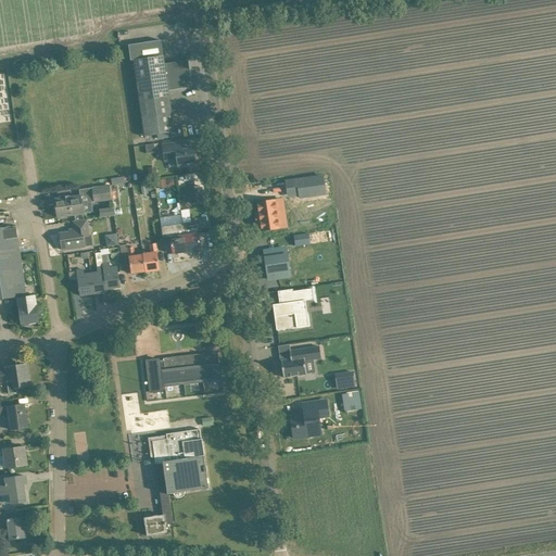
[(175,131),(168,91),(192,88),(188,62),(164,65),(163,57),(134,60),(144,136),(164,134),(175,131)]
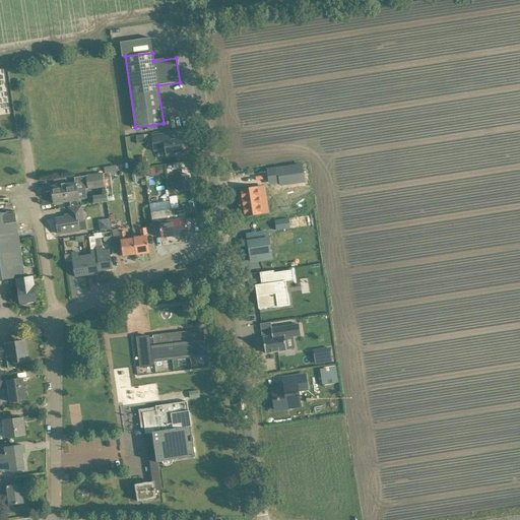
[(169,132),(151,135),(153,148),(157,148),(157,150),(166,148),(167,155),(184,153),(181,138),(171,139),(169,132)]
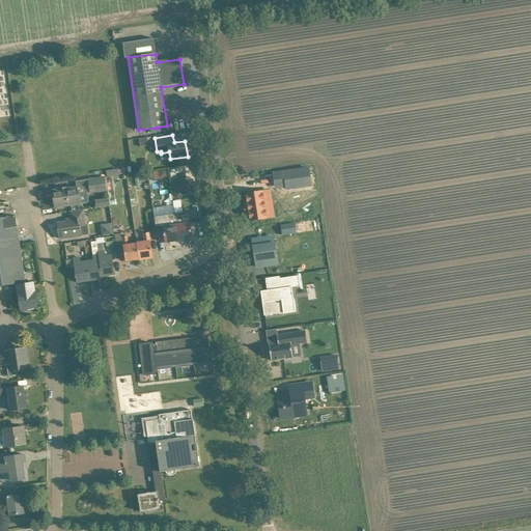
[(148,145),(146,137),(139,139),(140,146),(148,145)]
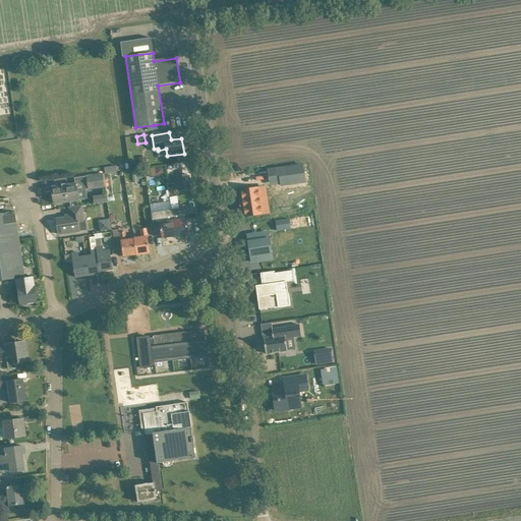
[(279,169),(281,183),(281,185),(305,181),(302,165),(279,169)]
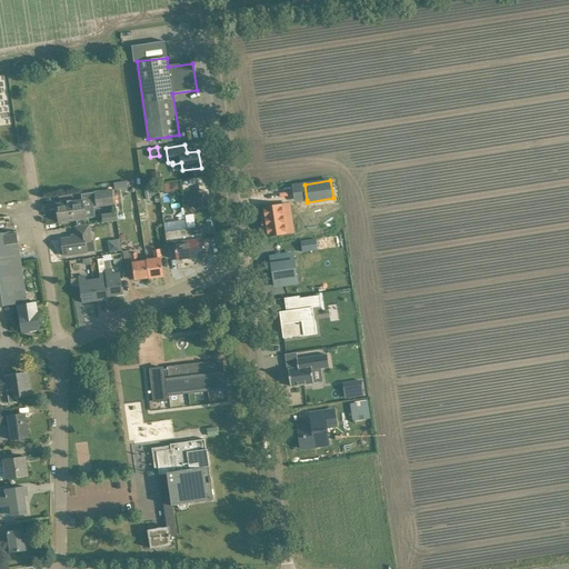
[(170,191),(169,183),(160,185),(161,193),(170,191)]
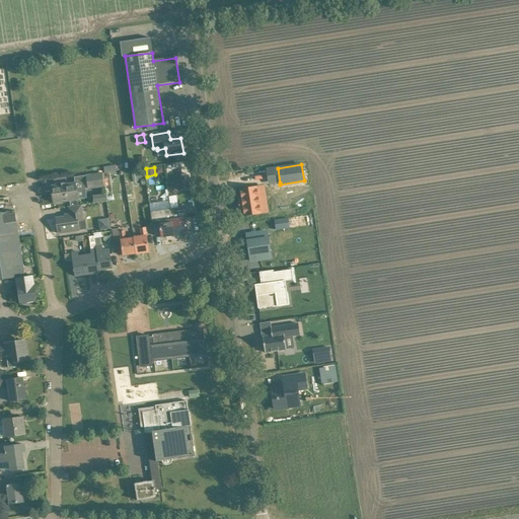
[(103,173),(86,175),(88,189),(104,186),(103,173)]
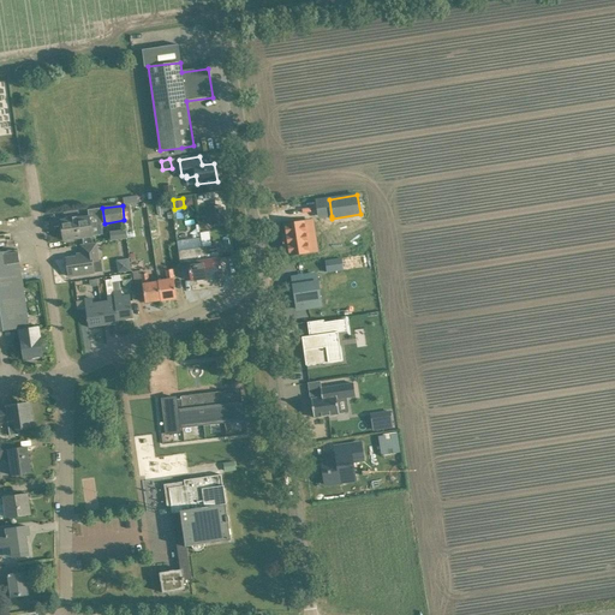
[(221,206),(206,208),(199,208),(199,215),(210,214),(212,225),(224,224),(221,206)]
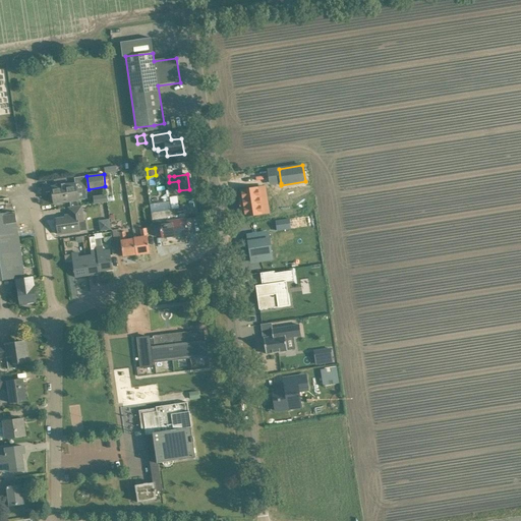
[(59,186),(52,187),(54,204),(70,200),(71,208),(79,207),(78,200),(78,199),(88,198),(85,189),(89,189),(87,176),(74,177),(75,183),(74,183),(64,185),(64,184),(58,185),(59,186)]
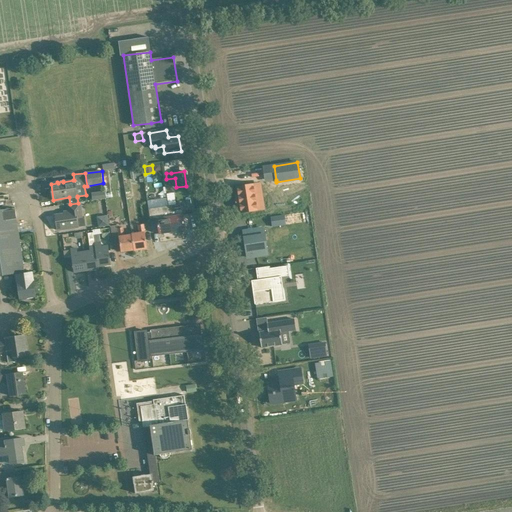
[(253,185),(238,188),(239,196),(240,204),(241,211),(257,209),(253,185)]
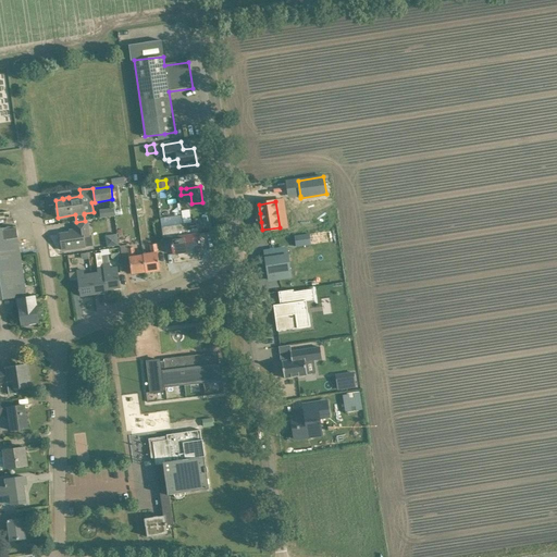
[(103,209),(104,218),(115,215),(113,208),(103,209)]
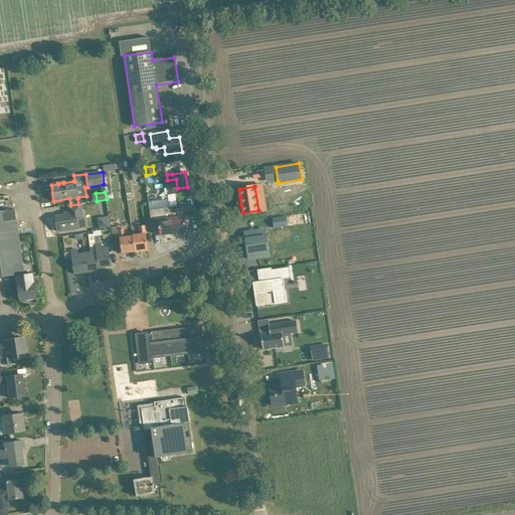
[(174,192),(165,194),(166,198),(147,200),(148,208),(176,204),(174,192)]
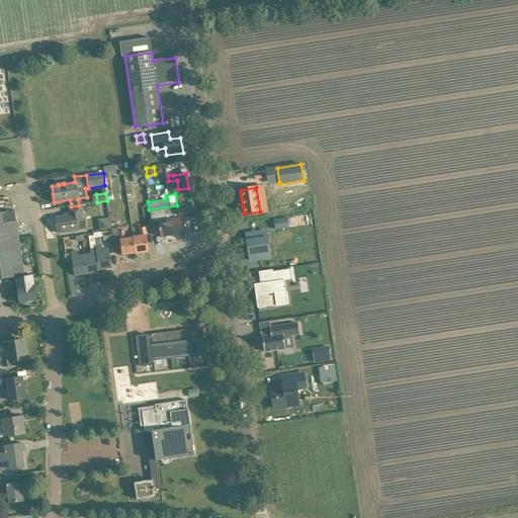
[(65,217),(56,218),(58,233),(68,232),(80,230),(86,229),(85,219),(84,219),(83,213),(81,205),(79,205),(71,206),(69,206),(69,212),(70,216),(65,217)]
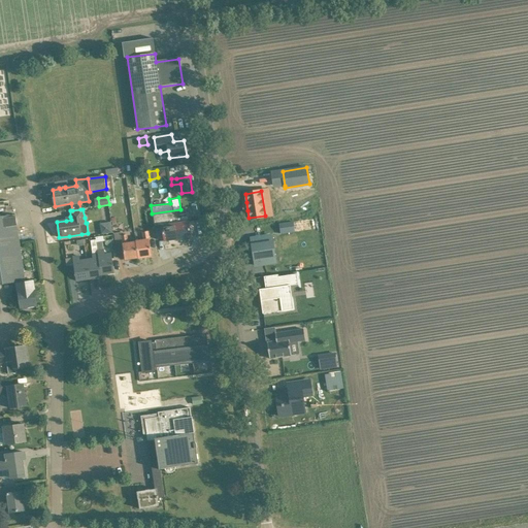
[(174,212),(173,212),(174,223),(174,224),(177,239),(191,237),(189,222),(188,219),(187,210),(182,210),(174,212)]
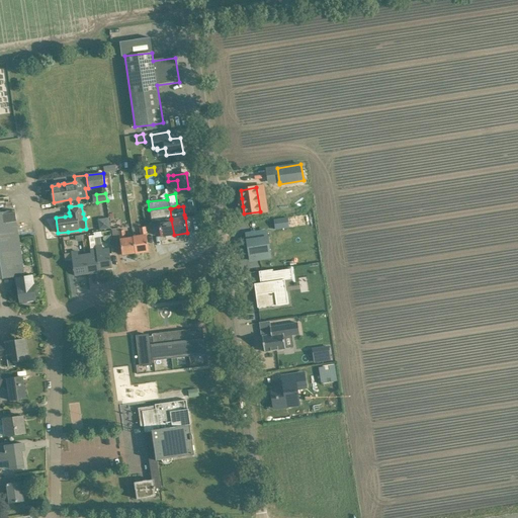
[(170,208),(151,210),(152,223),(153,222),(159,222),(160,227),(161,237),(174,235),(171,220),(171,219),(170,208)]
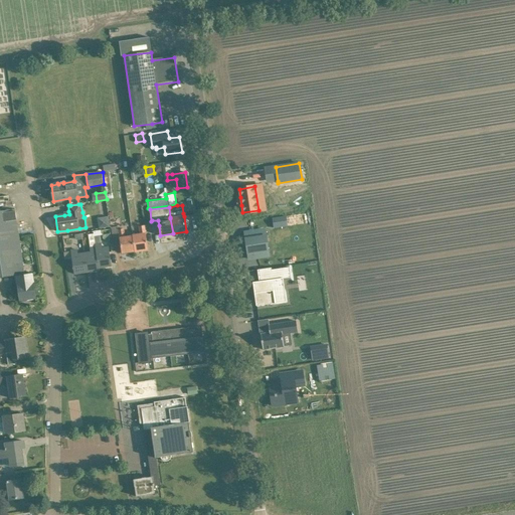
[(15,209),(0,211),(0,277),(16,275),(20,300),(36,298),(32,273),(24,274),(15,209)]
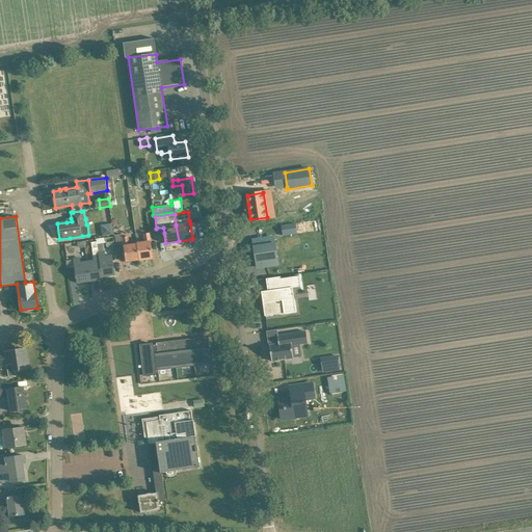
[(111,223),(101,224),(102,236),(113,234),(111,223)]
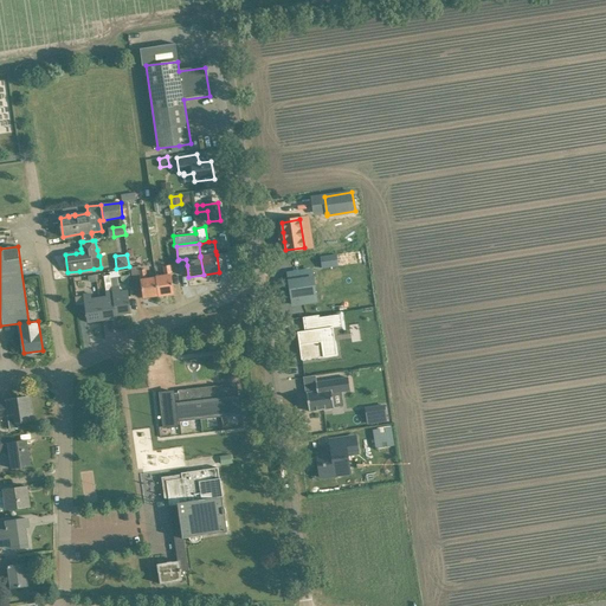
[(336,255),(321,257),(322,268),(337,265),(336,255)]
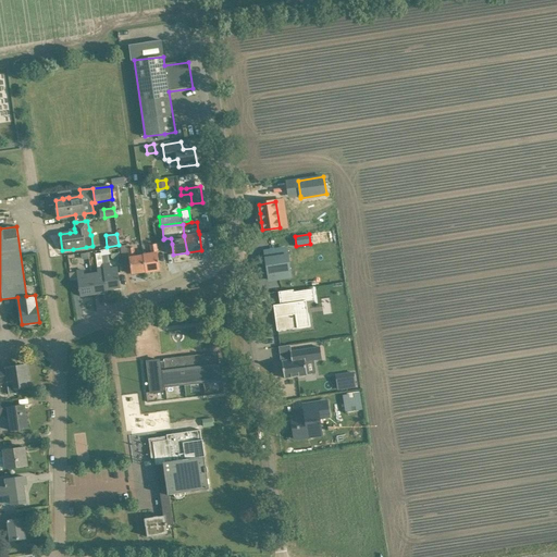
[(160,270),(158,259),(157,244),(150,245),(151,254),(144,255),(146,272),(160,270)]
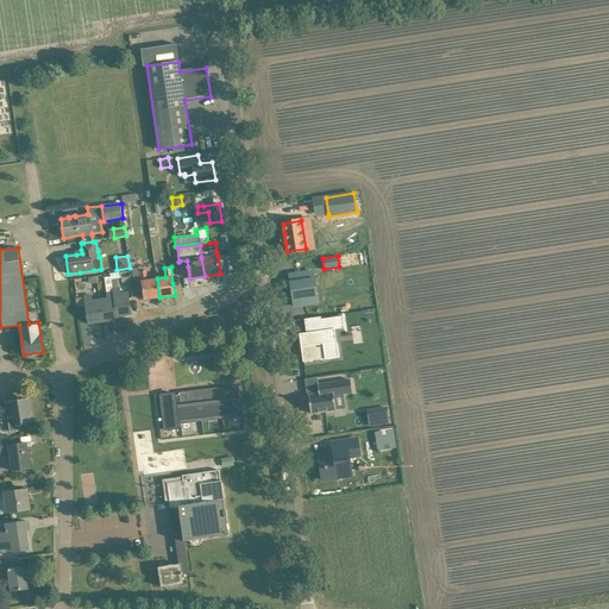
[(159,297),(157,278),(149,278),(148,269),(140,270),(143,288),(144,300),(159,297)]
